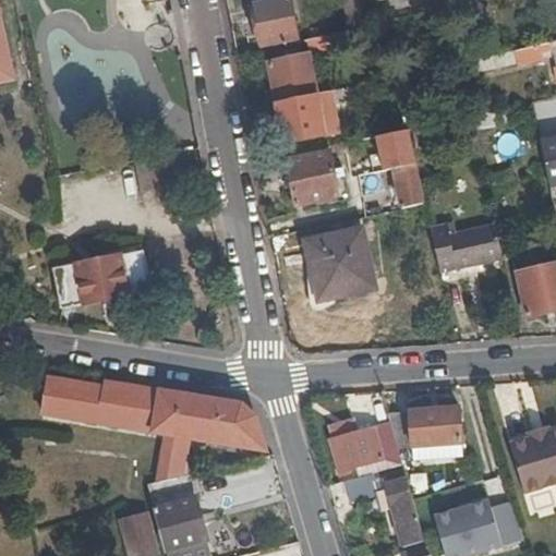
[(294,37),(286,0),(265,0),(250,3),(258,45),(294,37)]
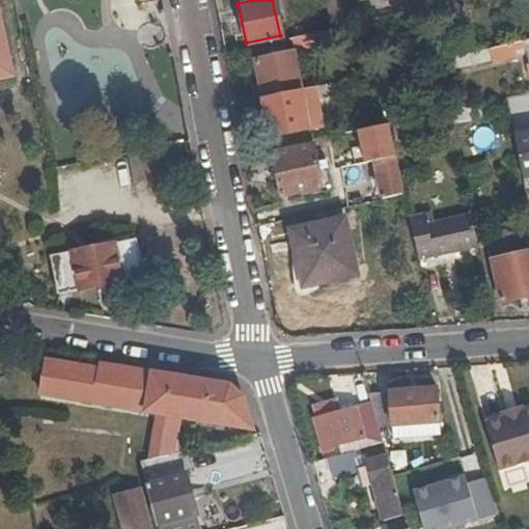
[(0,79),(11,76),(0,24),(0,79)]
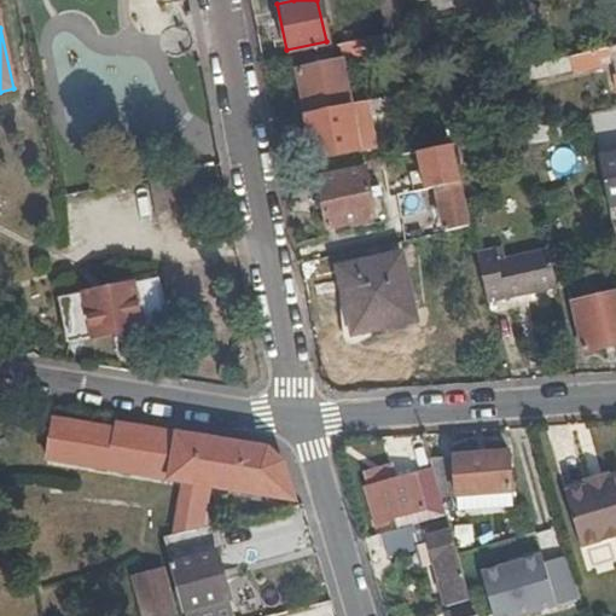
[(611,56),(609,46),(596,48),(598,59),(611,56)]
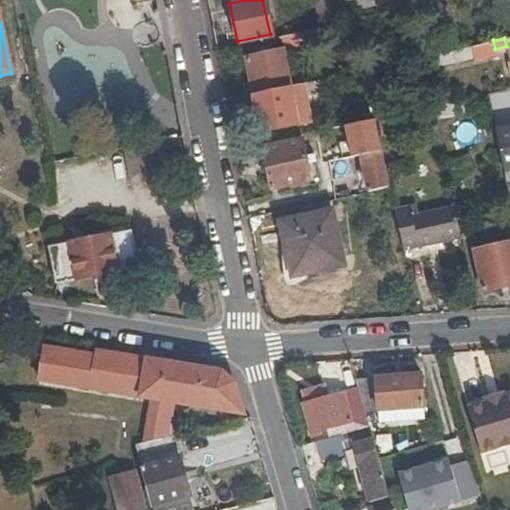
[(495,49),(493,40),(461,48),(464,61),(473,60),(473,61),(496,56),(495,49)]
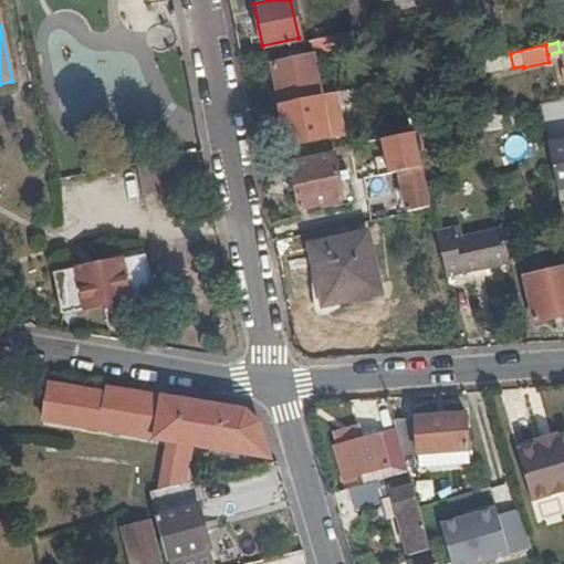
[(270,63),(279,103),(320,94),(311,54),(302,55),(301,50),(293,52),(294,58),(289,59),(270,63)]
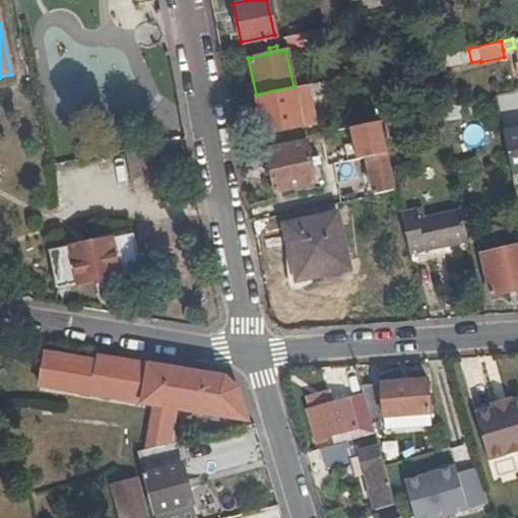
[(471,62),(468,49),(456,51),(459,65),(471,62)]
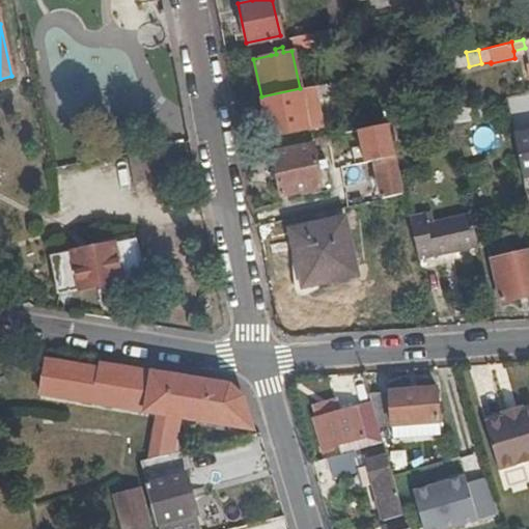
[(300,88),(261,96),(270,135),(308,127),(304,102),(334,94),(331,82),(300,88)]
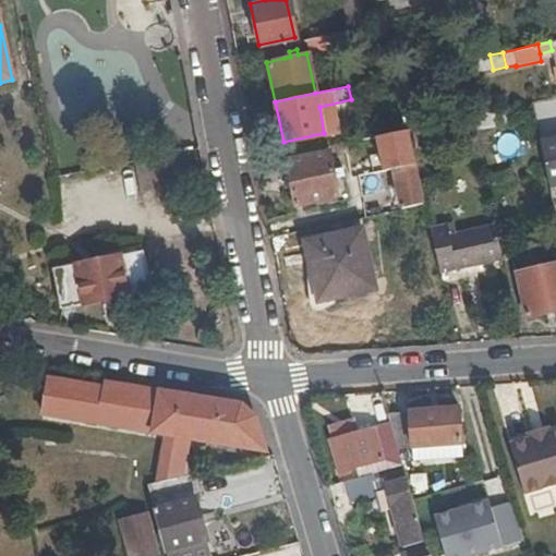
[(494,110),(471,113),(474,124),(475,130),(519,120),(517,108),(494,112),(494,110)]
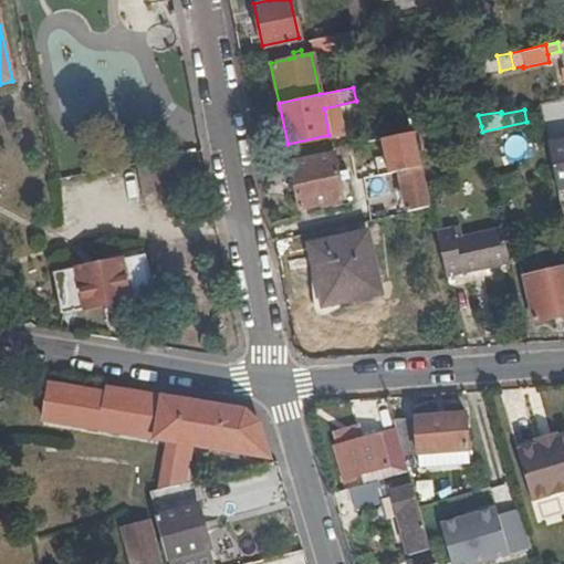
[(478,115),(413,131),(416,146),(427,144),(426,138),(481,126),(478,115)]
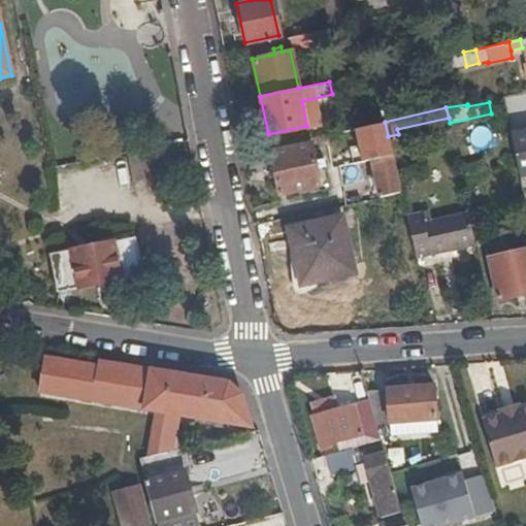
[(369,159),(377,197),(398,192),(383,123),(355,129),(362,161),(369,159)]
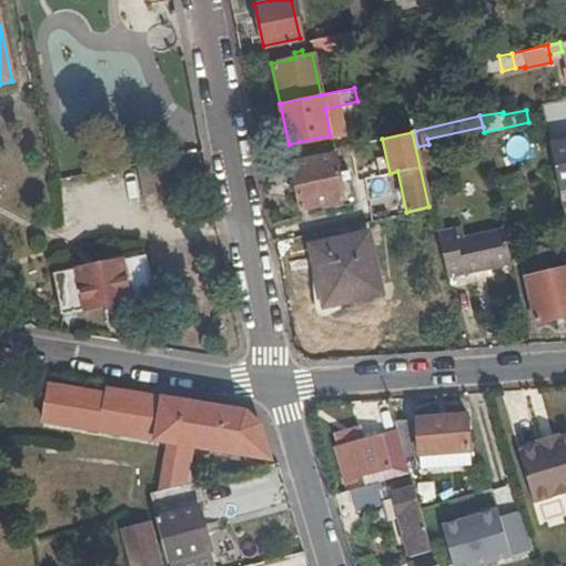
[(565,162),(565,145),(551,149),(554,165),(565,162)]
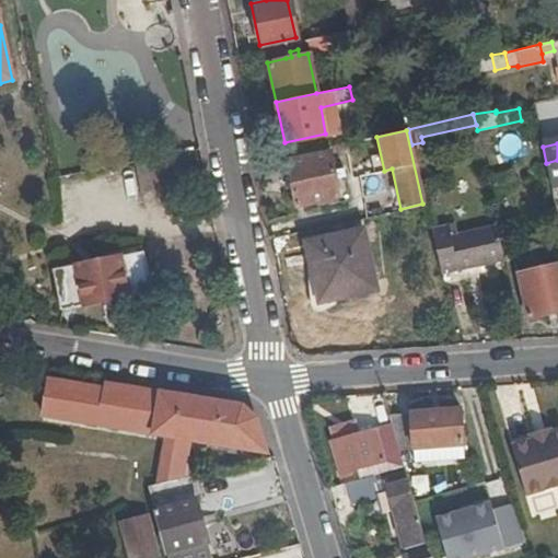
[(338,198),(328,152),(286,161),(294,208),(338,198)]
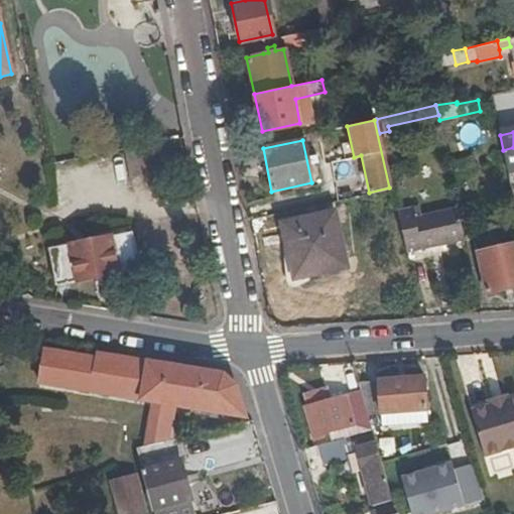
[(167,169),(162,141),(122,148),(128,177),(167,169)]
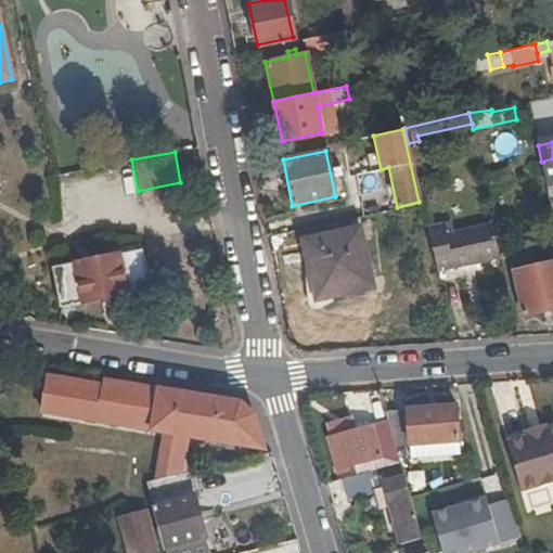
[(552,158),(541,162),(544,184),(552,182),(552,158)]
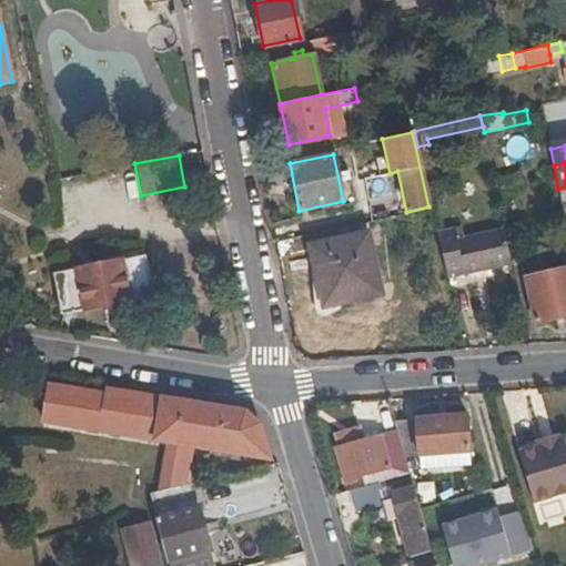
[(436,232),(446,276),(509,263),(503,229),(462,236),(460,228),(436,232)]
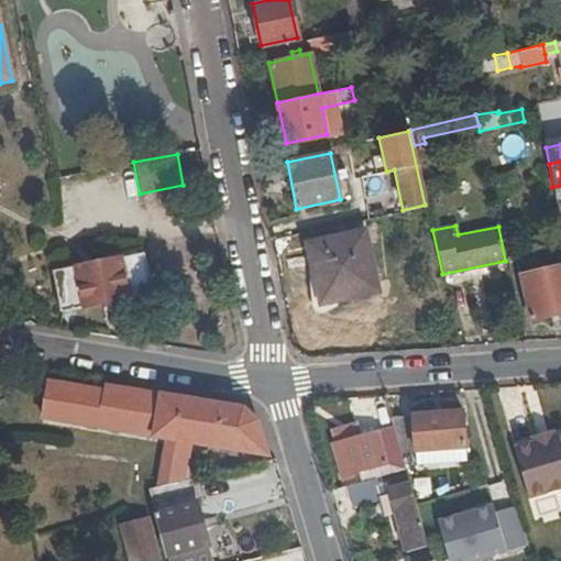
[(376,292),(363,230),(307,242),(319,303),(376,292)]
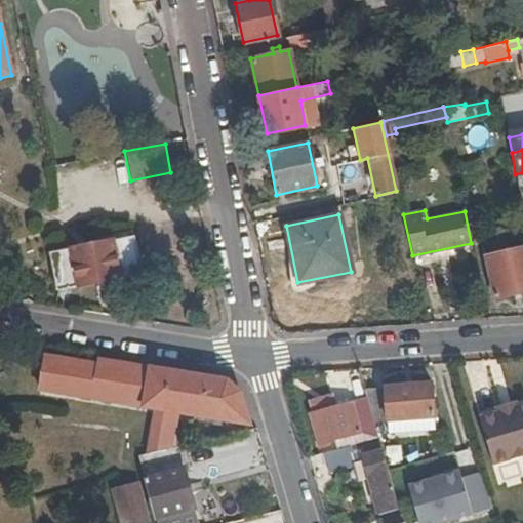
[(66,288),(139,272),(131,234),(58,249),(66,288)]
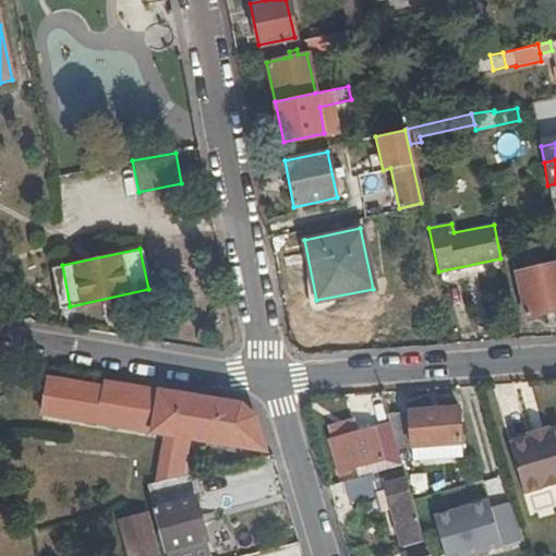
[(555,307),(555,262),(515,273),(523,315),(555,307)]
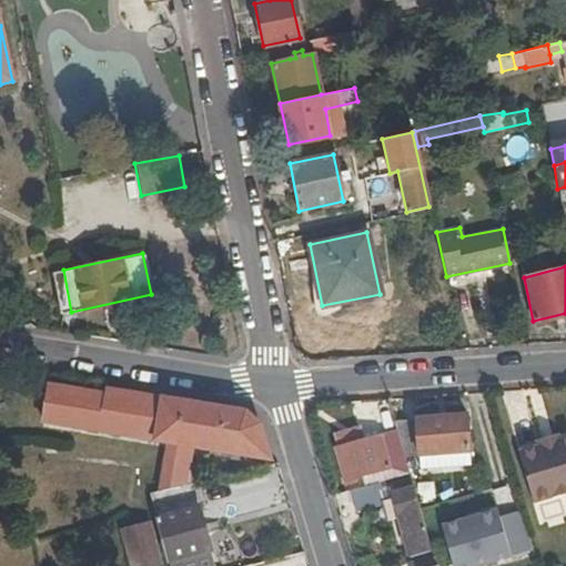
[(60,314),(71,312),(63,270),(51,272),(60,314)]
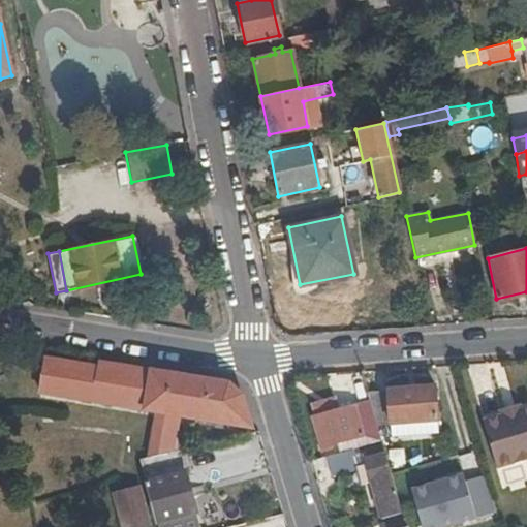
[(148,458),(165,454),(171,422),(177,423),(179,415),(249,427),(240,396),(228,384),(158,373),(99,363),(98,368),(44,360),(38,393),(155,412),(148,458)]
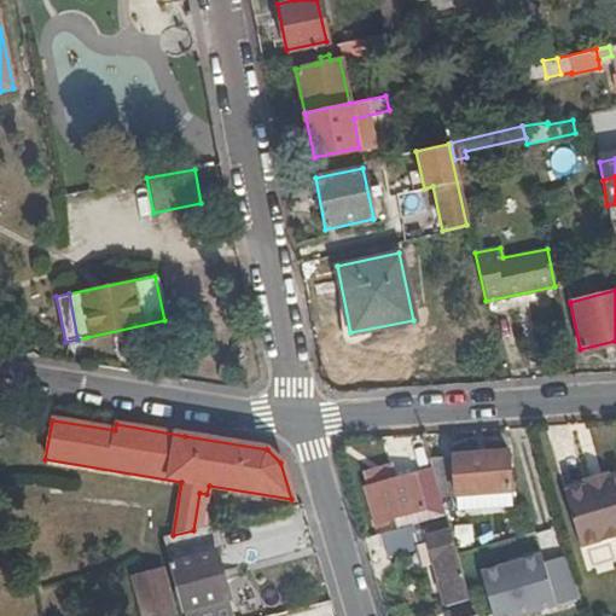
[(505,452),(428,458),(429,460),(437,490),(439,495),(453,494),(454,510),(509,505),(505,452)]
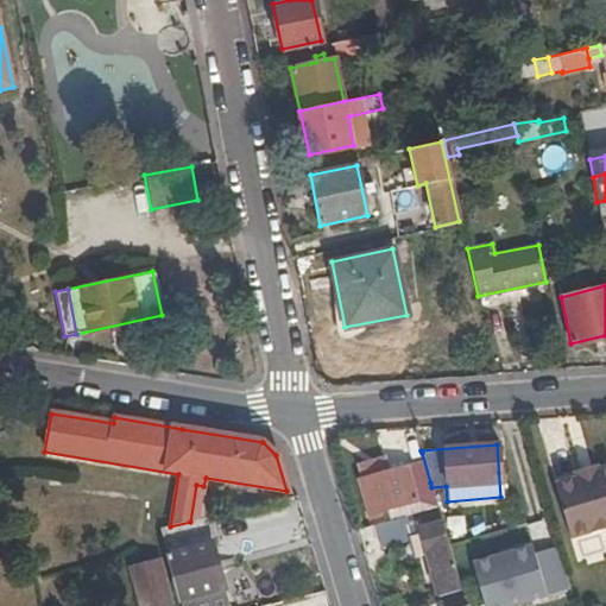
[(430,483),(422,453),(404,459),(405,466),(412,488),(430,483)]
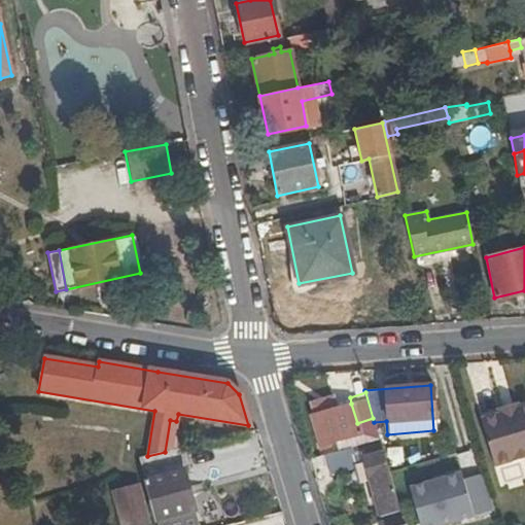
[(357,423),(351,404),(309,416),(318,446),(359,435),(357,423)]
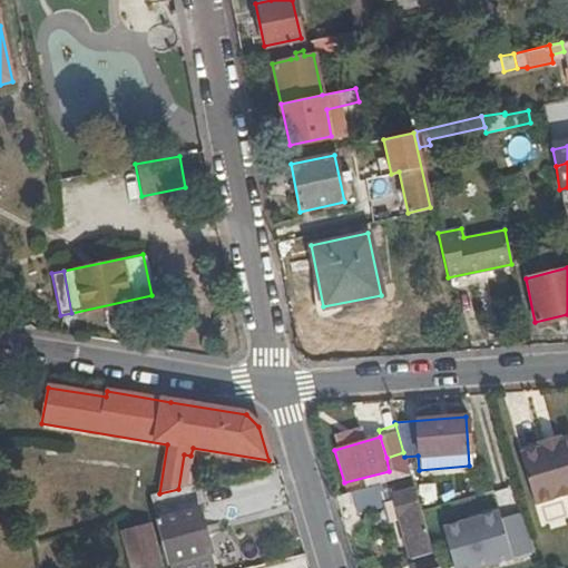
[(534,442),(536,448),(557,442),(555,437),(534,442)]
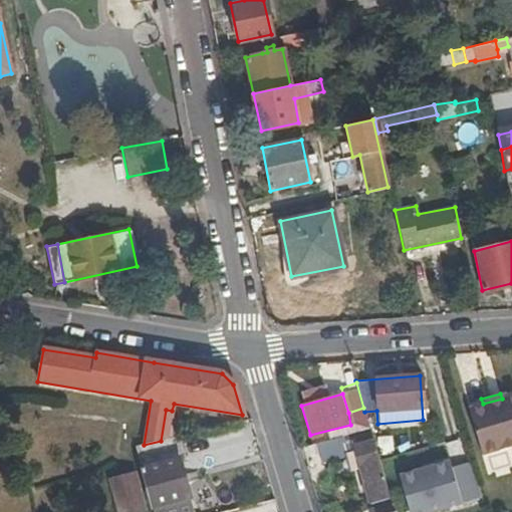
[(483,404),(465,409),(478,454),(511,443),(511,395),(502,399),(483,404)]
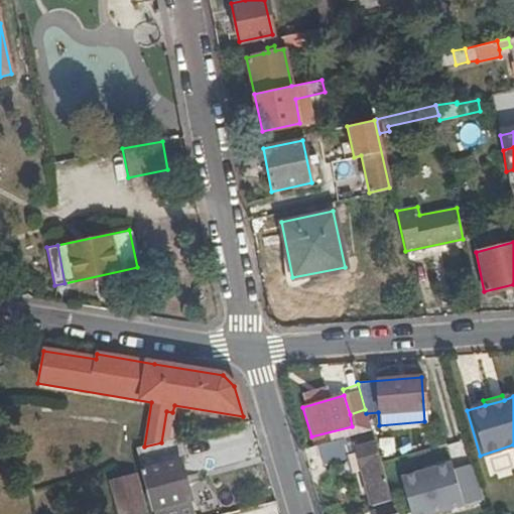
[(371,430),(316,444),(322,464),(348,456),(345,443),(355,441),(370,502),(389,497),(371,430)]
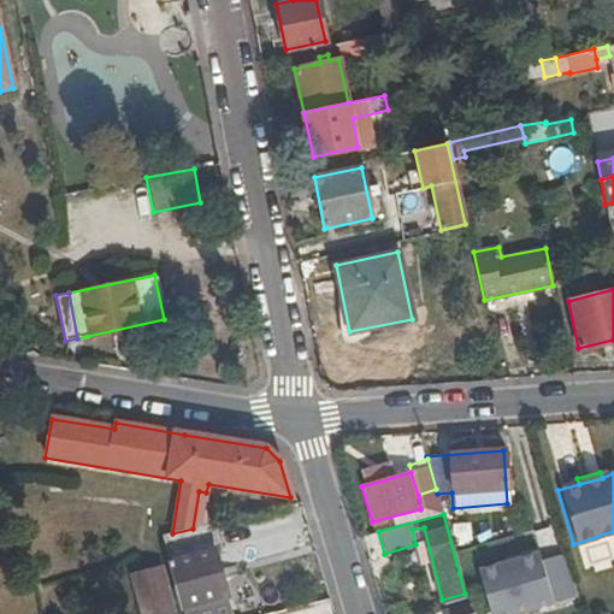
[(216,549),(210,524),(193,529),(172,533),(161,536),(179,609),(226,597),(213,549),(216,549)]
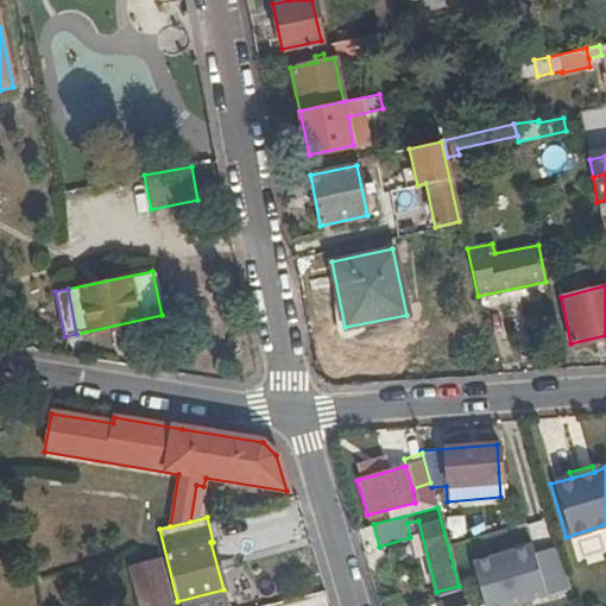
[(530,541),(471,559),(484,605),(497,605),(544,593),(530,541)]
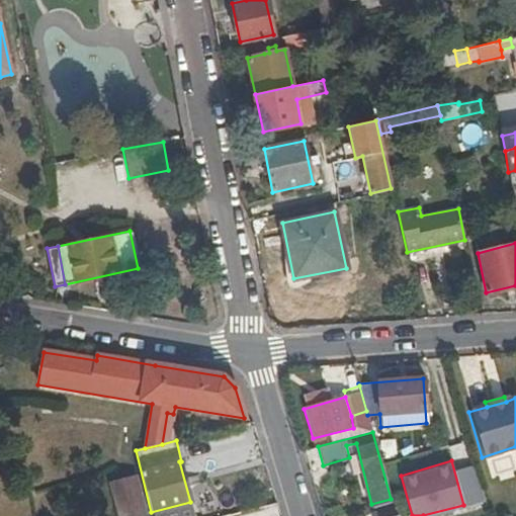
[(143,515),(135,478),(109,484),(117,515),(143,515)]
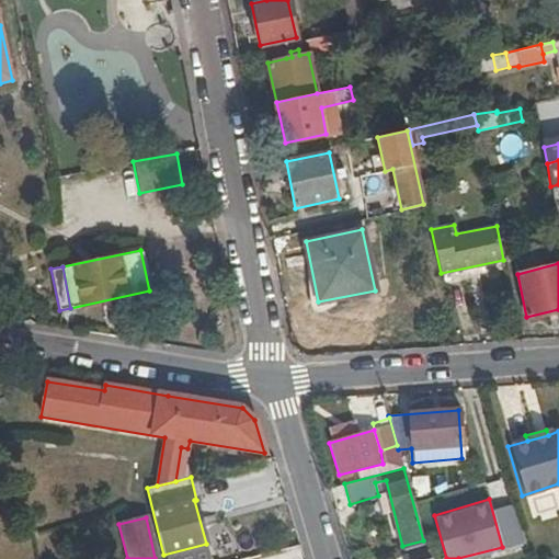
[(430,558),(426,544),(403,550),(406,558),(430,558)]
